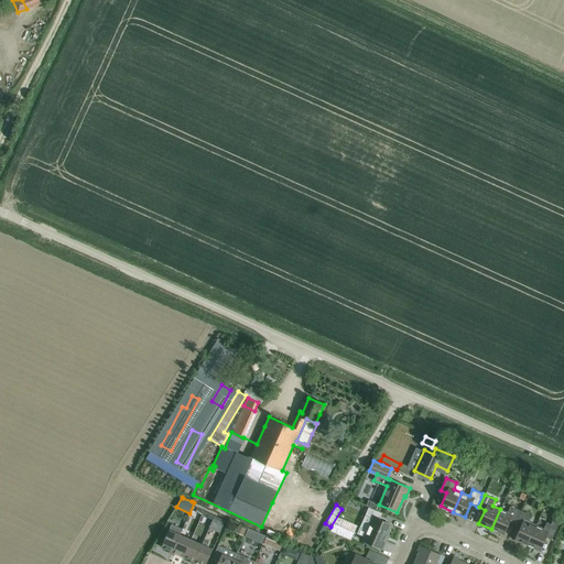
[(516,523),(521,510),(510,506),(508,512),(500,509),(491,529),(503,534),(509,521),(516,523)]
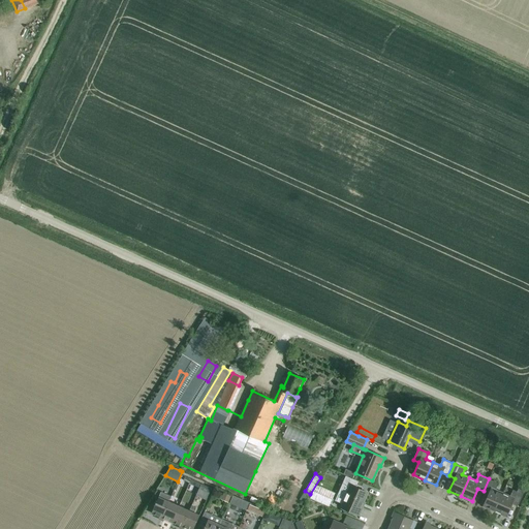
[(199,488),(201,484),(191,478),(189,484),(199,488)]
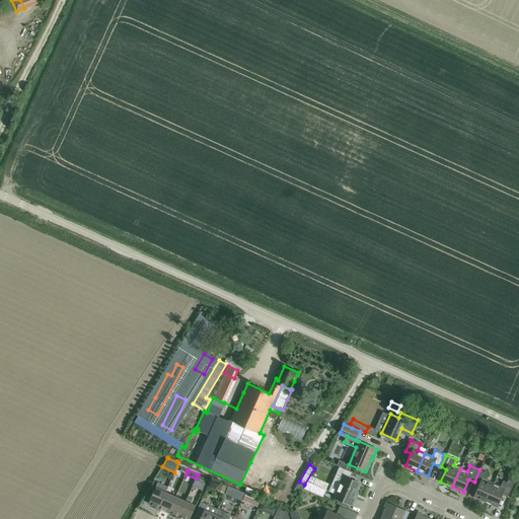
[(486,502),(494,484),(487,480),(489,474),(479,469),(474,482),(479,484),(473,497),(486,502)]
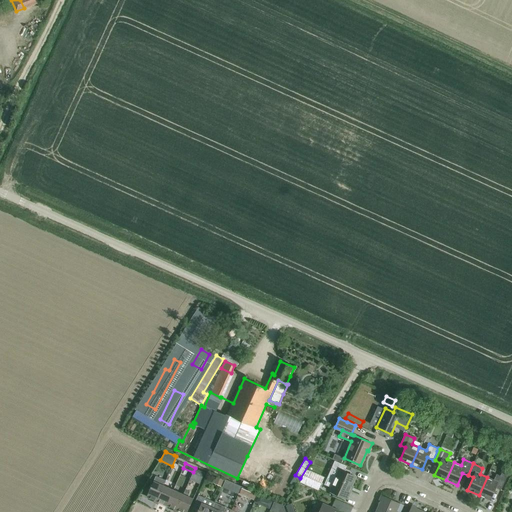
[(203,477),(205,472),(195,468),(193,472),(203,477)]
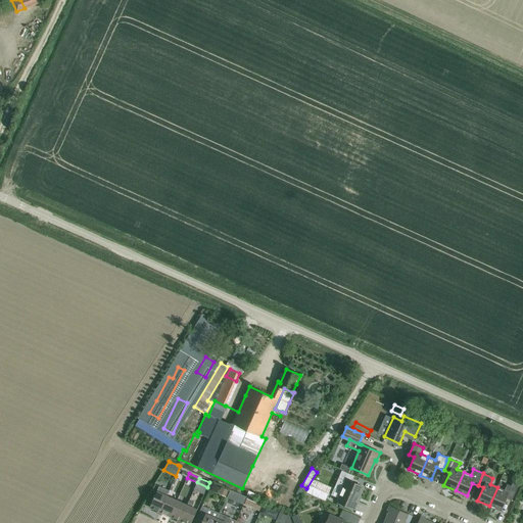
[(353,509),(363,486),(353,482),(346,479),(337,502),(343,505),(353,509)]
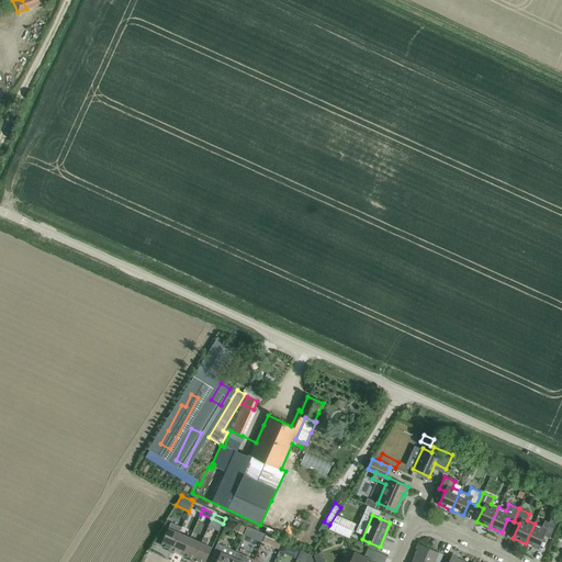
[(550,538),(557,520),(551,518),(549,523),(544,520),(542,527),(535,524),(526,543),(538,548),(543,535),(550,538)]
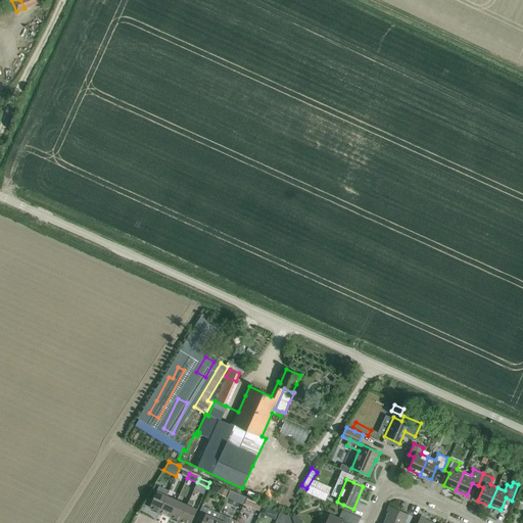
[(160,512),(167,495),(170,490),(159,485),(156,491),(153,497),(149,507),(160,512)]
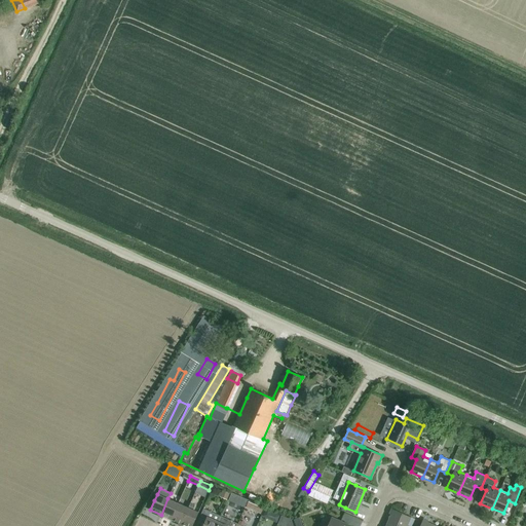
[(474,495),(471,503),(476,505),(479,497),(474,495)]
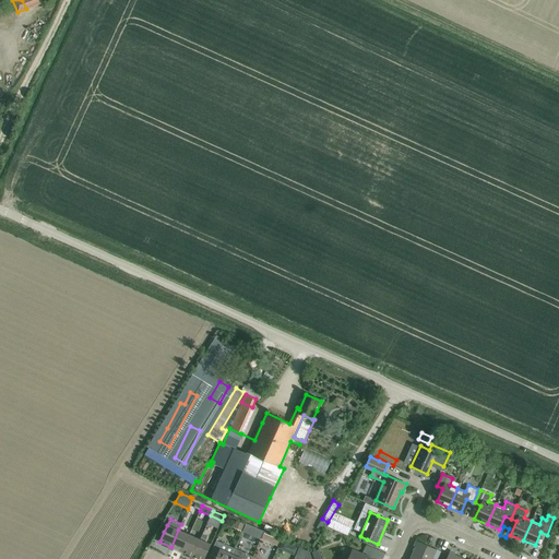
[(181,551),(189,535),(178,530),(171,547),(181,551)]
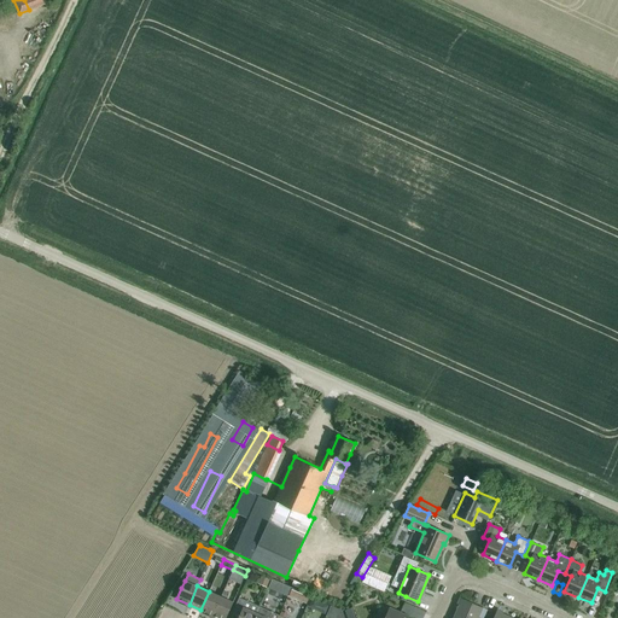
[(307,601),(309,596),(292,588),(290,593),(307,601)]
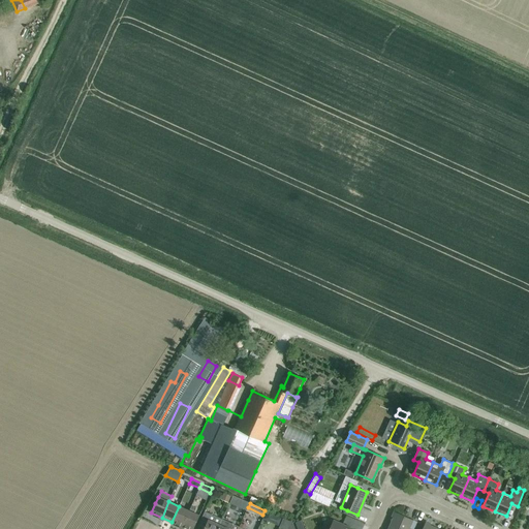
[(187,528),(192,528),(196,522),(199,515),(194,512),(196,507),(191,505),(189,510),(182,526),(187,528)]
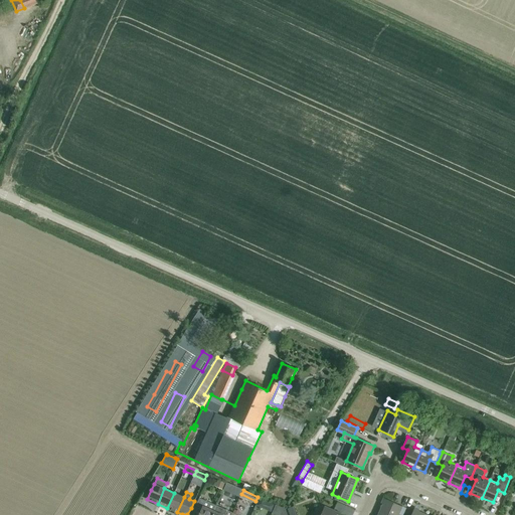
[(177,512),(184,497),(174,493),(167,508),(177,512)]
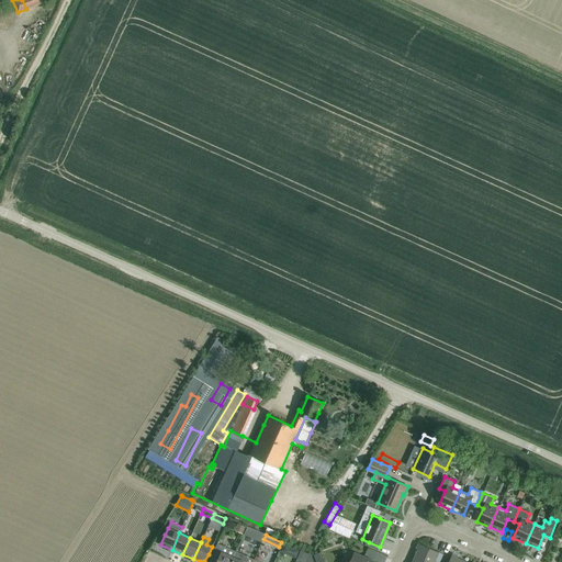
[(231,561),(233,557),(236,551),(217,542),(216,546),(212,555),(217,559),(215,561),(231,561)]
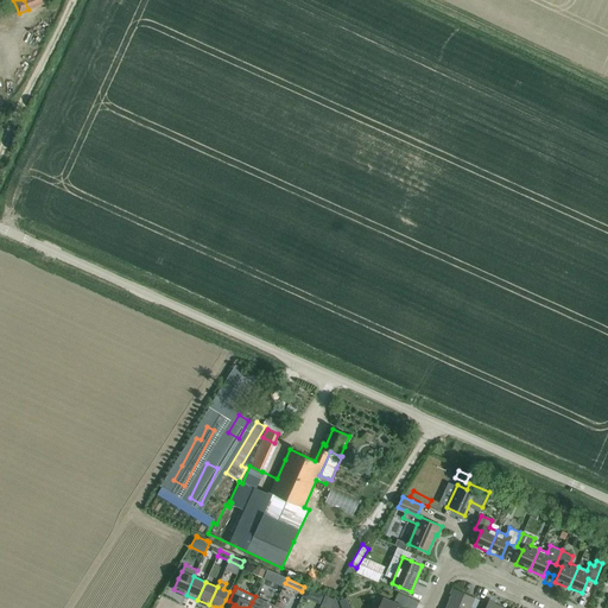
[(473,607),(470,607),(474,597),(455,589),(449,602),(461,607),(473,607)]
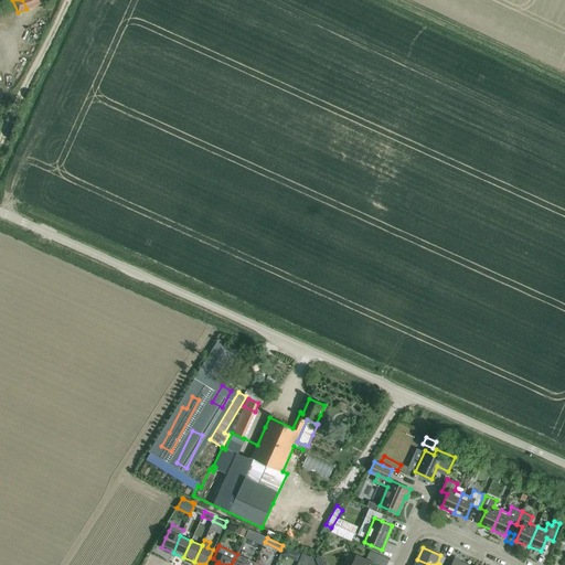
[(253,564),(255,562),(237,554),(234,560),(232,564),(253,564)]
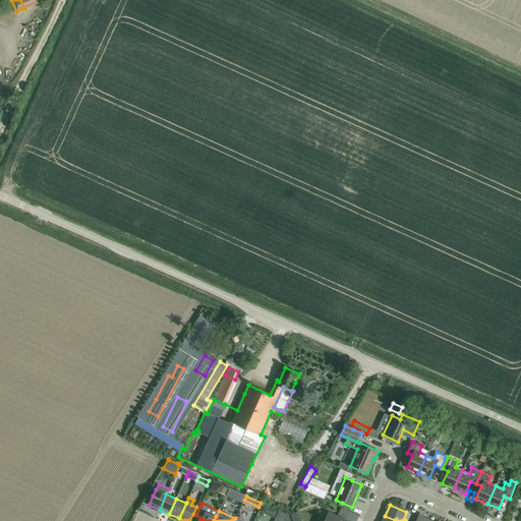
[(293,520),(299,520),(301,520),(297,511),(290,514),(293,520)]
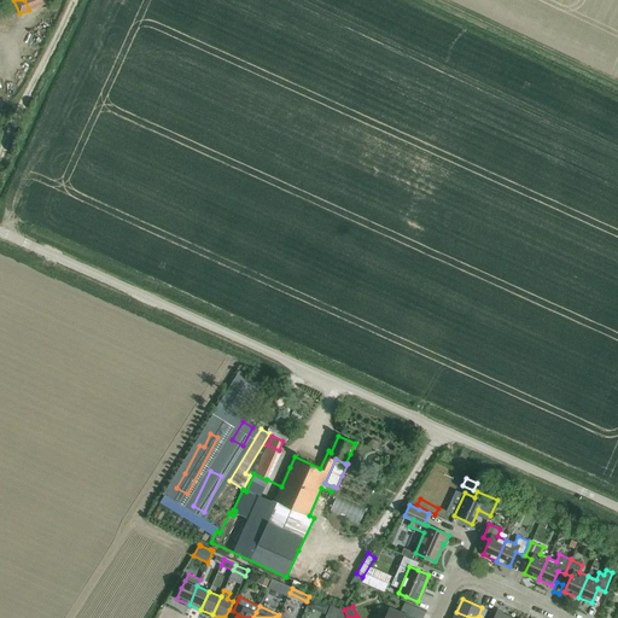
[(409,617),(410,617),(390,607),(384,617),(374,617),(409,617)]
